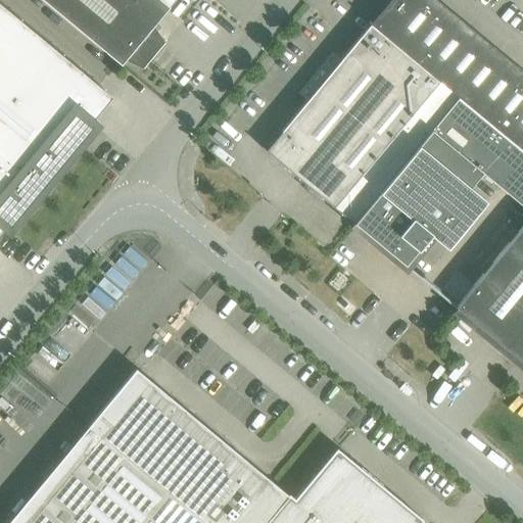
[(169,7),(160,0),(43,0),(106,52),(105,52),(121,65),(125,60),(142,68),(164,42),(153,26),(169,7)]
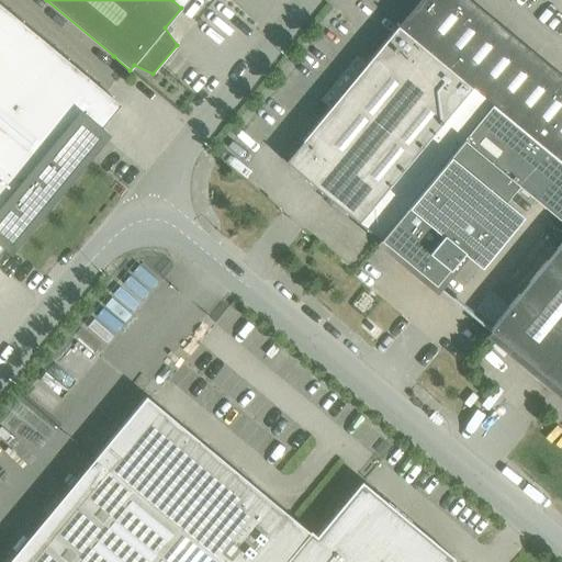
[(492,104),(380,239),(379,240),(435,287),(462,254),(480,268),(523,216),(504,201),(517,186),(561,222),(561,242),(489,329),(489,330),(561,392),(561,77),(469,0),(418,0),(398,24),(396,22),(394,22),(394,24),(492,104)]
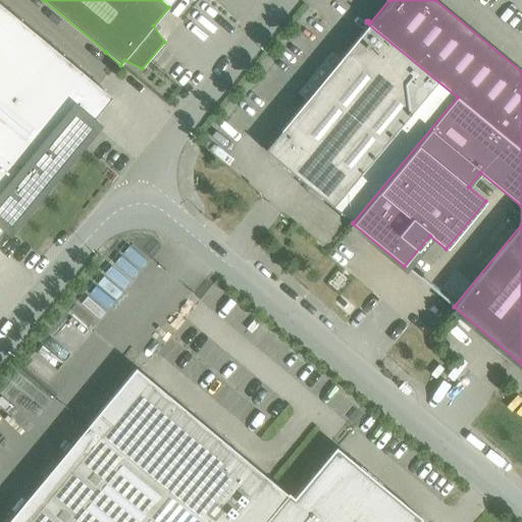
[(0,231),(111,97),(0,4),(0,231)]
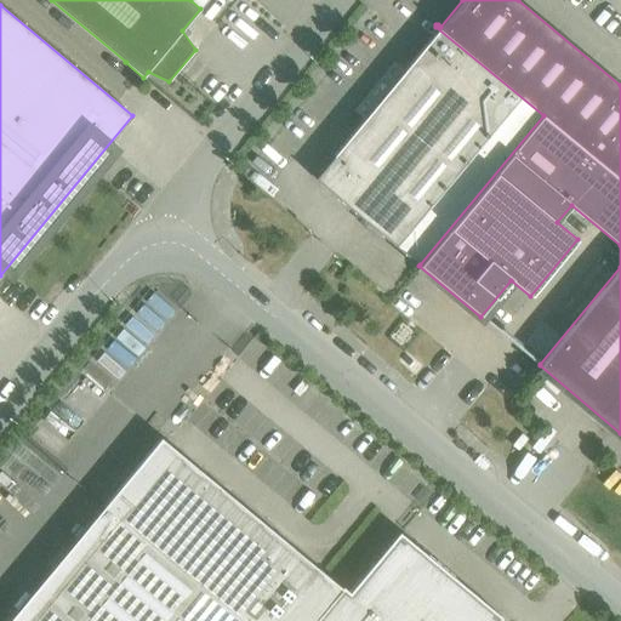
[(330,189),(334,193),(311,175),(309,176),(419,266),(420,265),(543,115),(439,29),(334,155),(331,161),(329,166),(328,172),(328,177),(329,183),(330,189)]
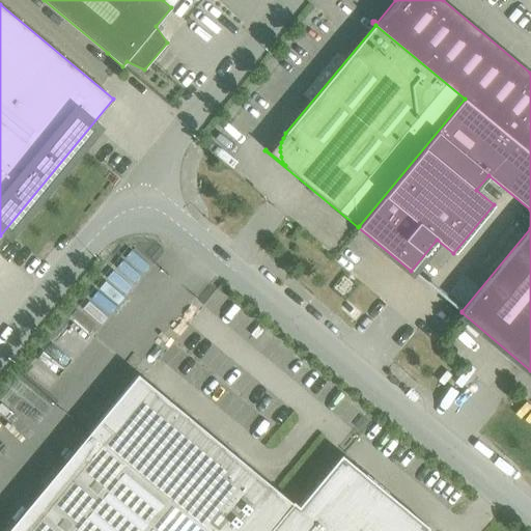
[(6,530),(425,530),(428,528),(341,455),(299,506),(292,502),(291,503),(138,374),(6,530)]
